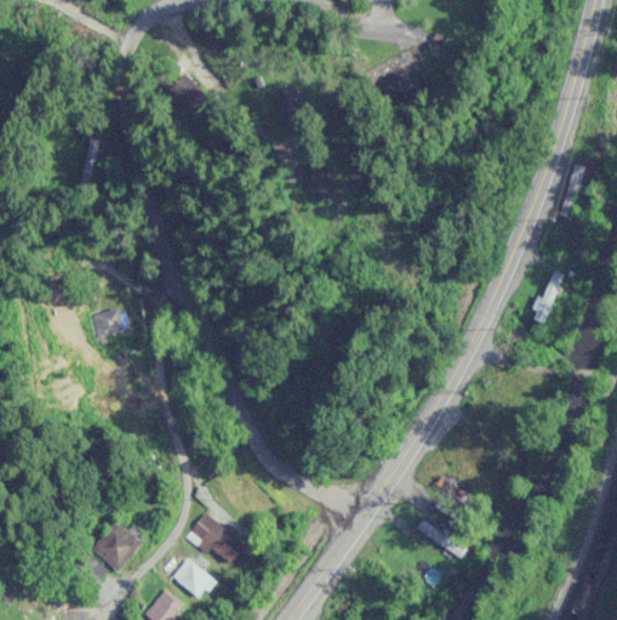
[(193,113),(210,97),(186,72),(169,89),(193,113)]
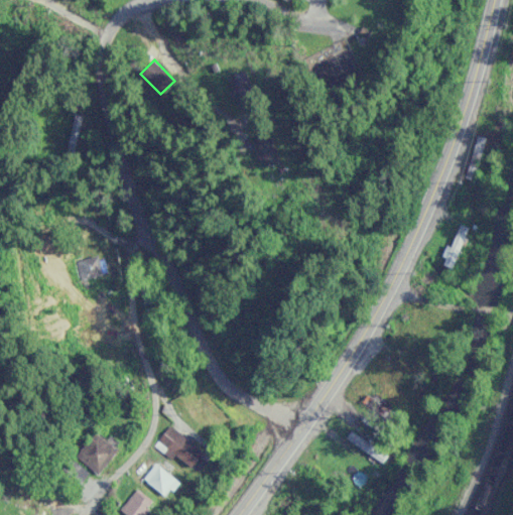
[(83,115),(76,112),(67,147),(75,149),(83,115)]
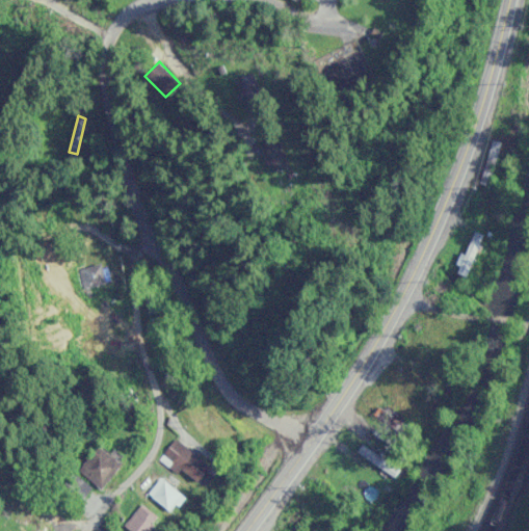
[(465,241),(474,248),(483,238),(474,230),(465,241)]
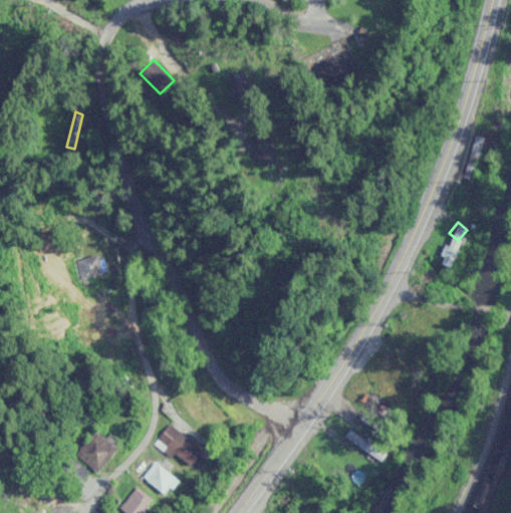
[(79,278),(103,273),(99,254),(76,259),(79,278)]
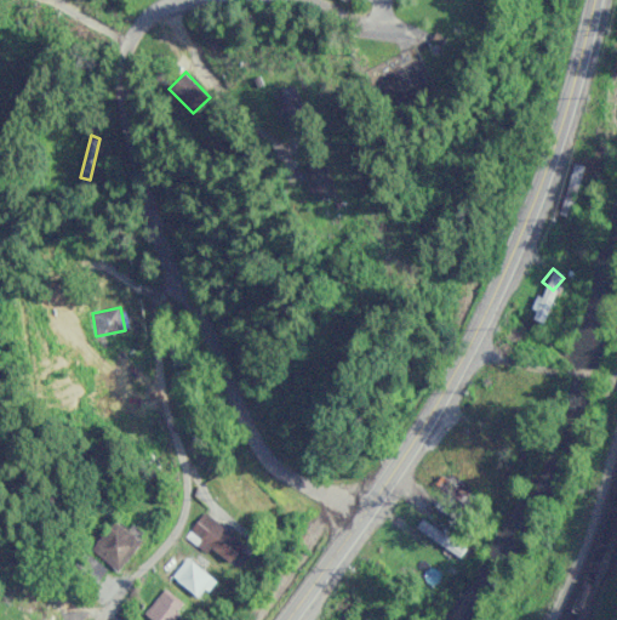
[(203,541),(205,539),(229,562),(245,545),(207,511),(189,530),(203,541)]
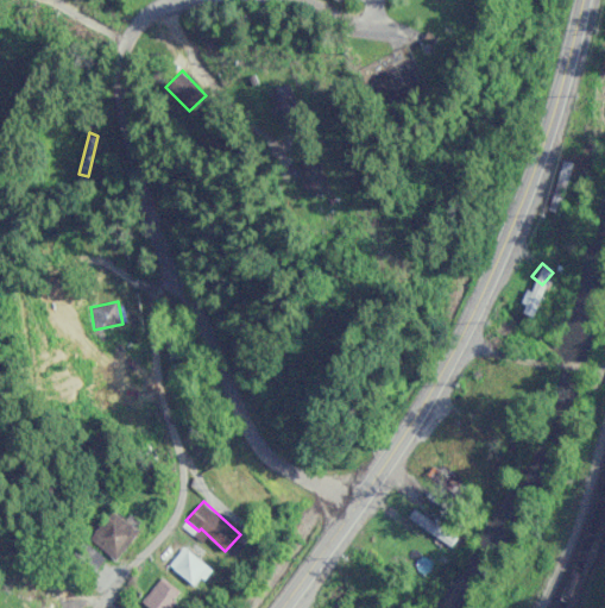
[(449,546),(457,537),(415,508),(408,518),(449,546)]
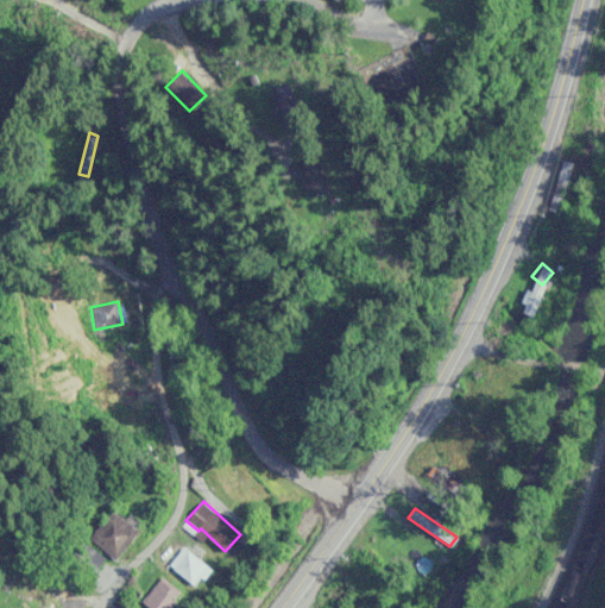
[(90,538),(117,559),(139,532),(113,509),(90,538)]
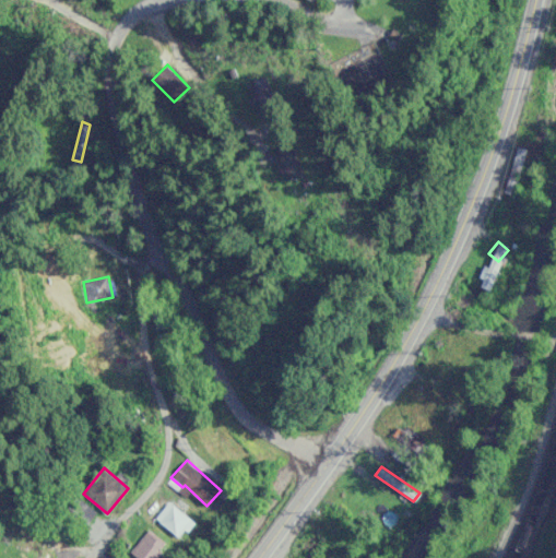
[(96,512),(75,496),(62,512),(82,529),(96,512)]
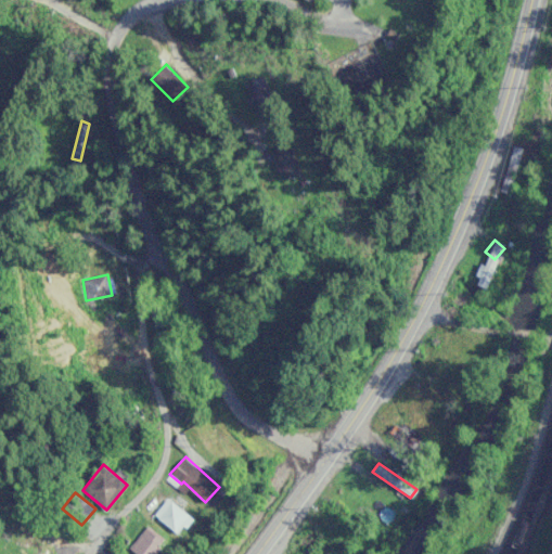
[(154,515),(179,535),(192,518),(168,498),(154,515)]
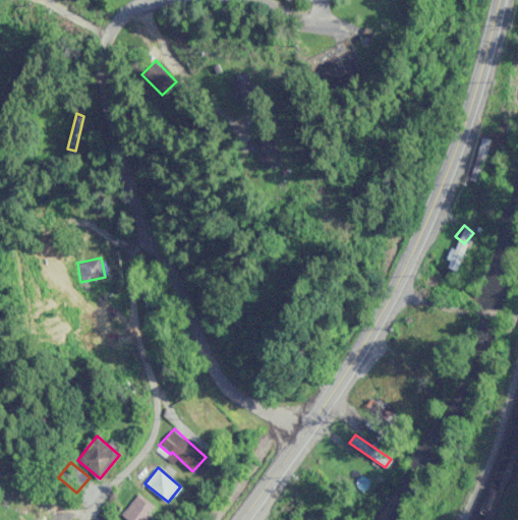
[(128,519),(146,519),(157,508),(138,494),(122,514),(128,519)]
